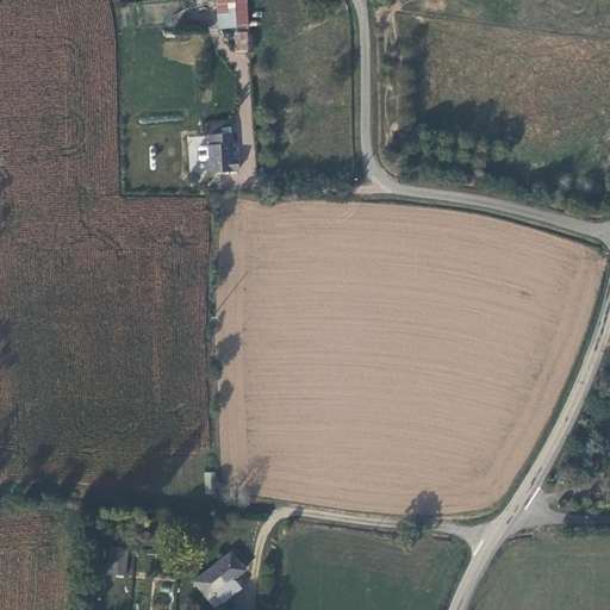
[(246,0),(215,0),(218,30),(249,27),(246,0)]
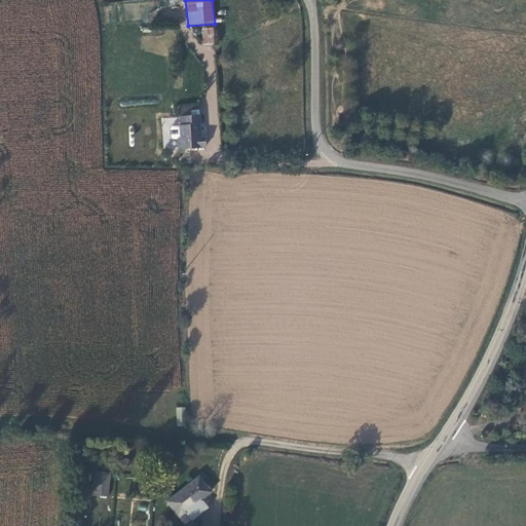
[(215,27),(202,27),(202,44),(214,44),(215,27)]
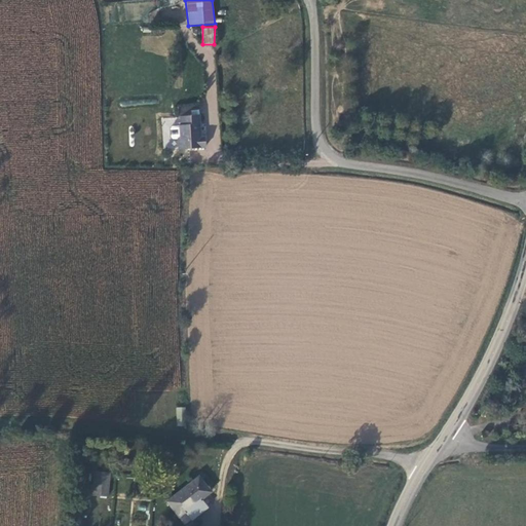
[(194,108),(175,110),(176,118),(167,119),(165,121),(165,130),(167,133),(173,132),(174,143),(200,141),(199,129),(193,130),(192,126),(194,127),(193,118),(195,117),(194,108)]
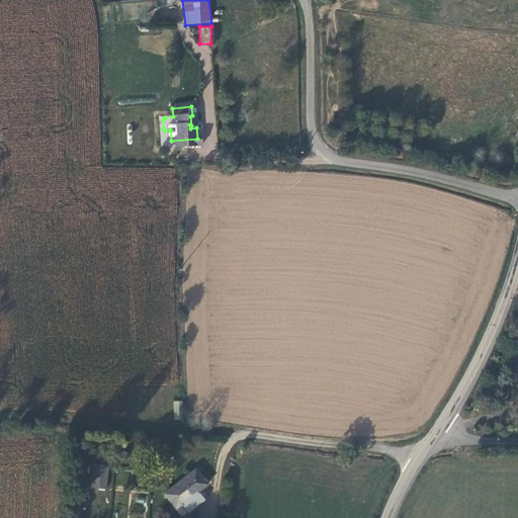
[(182,420),(182,401),(174,401),(173,419),(182,420)]
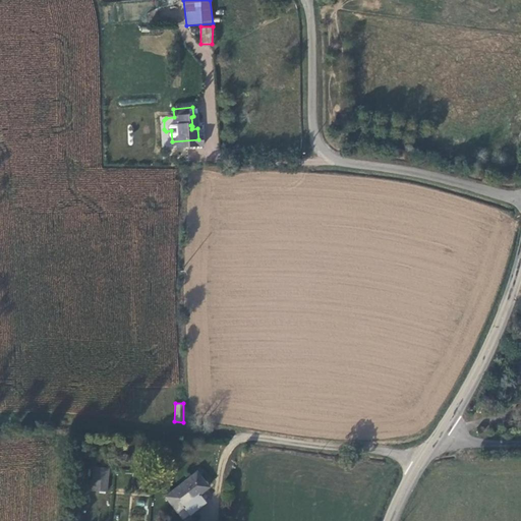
[(87,464),(85,490),(101,490),(102,464),(87,464)]
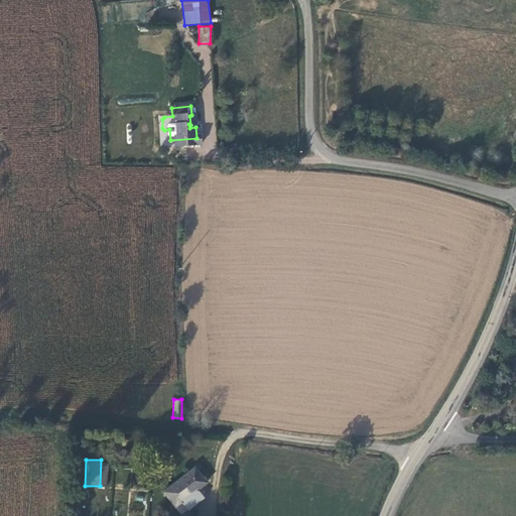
[(204,479),(190,462),(158,487),(171,504),(204,479)]
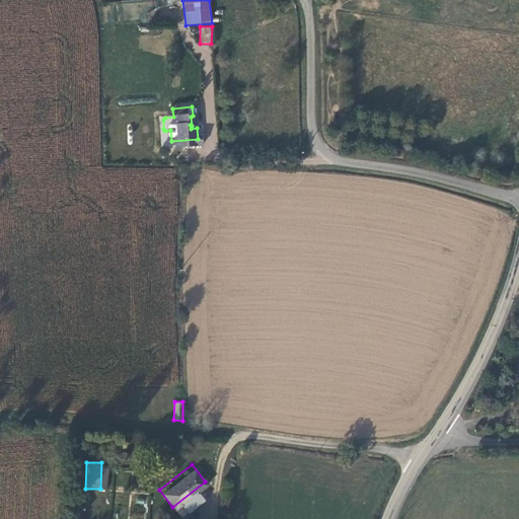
All buildings are outlined.
